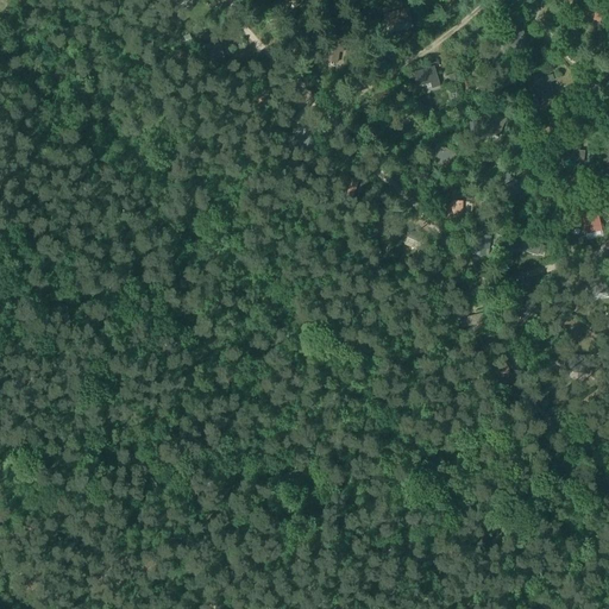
[(584,7),(583,17),(600,20),(602,11),(584,7)]
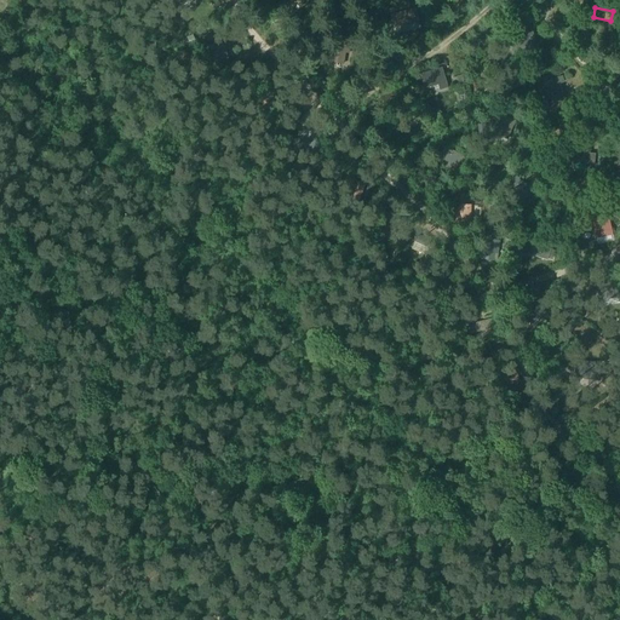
[(413,15),(391,18),(394,32),(415,27),(413,15)]
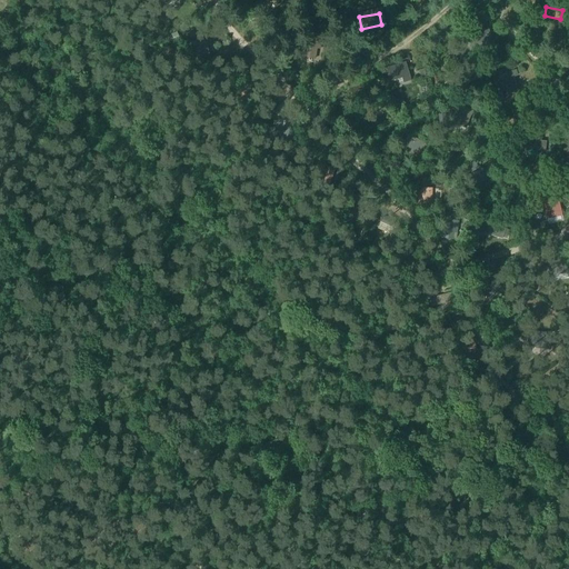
[(469,42),(489,40),(488,27),(467,29),(469,42)]
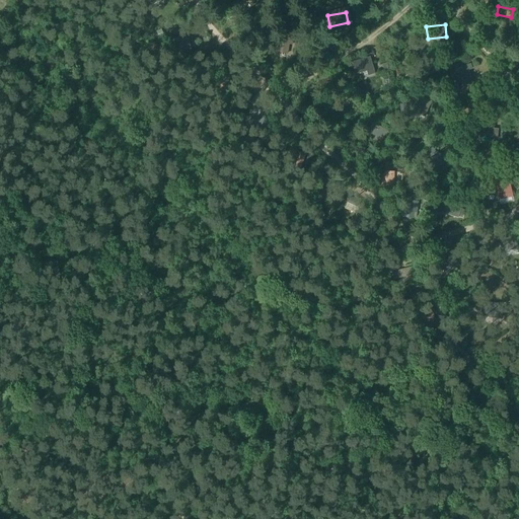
[(281,31),(277,52),(287,54),(289,44),(291,44),(293,33),(281,31)]
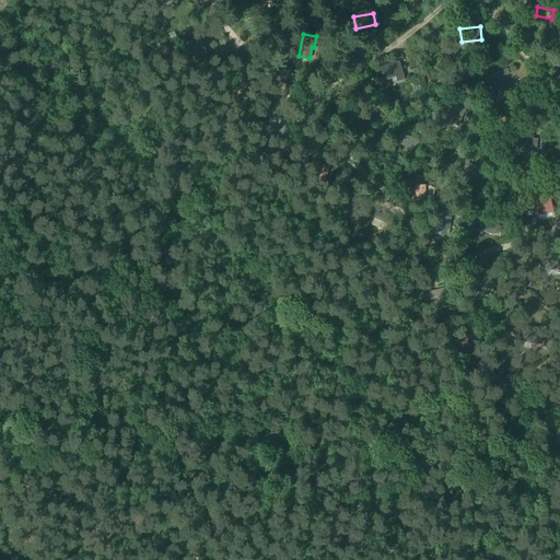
[(375,85),(395,82),(392,69),(372,73),(375,85)]
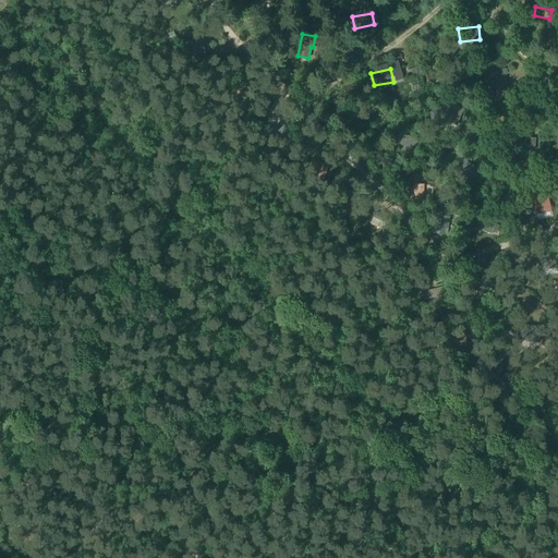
[(508,88),(504,76),(508,74),(507,70),(489,76),(496,94),(500,93),(500,91),(508,88)]
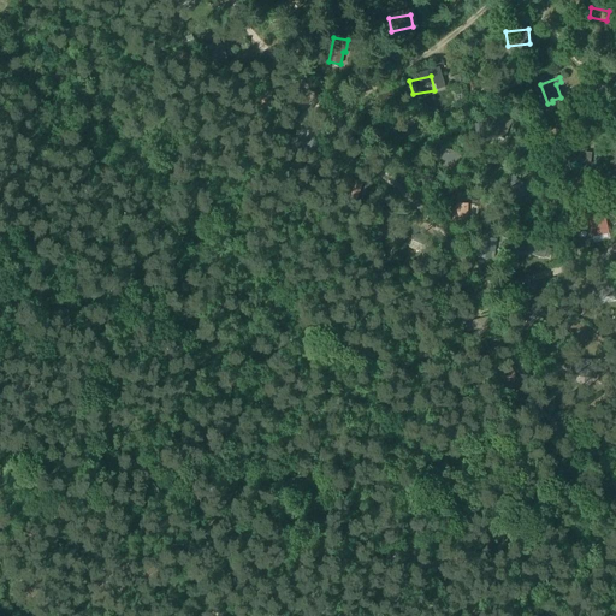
[(253,93),(248,95),(255,108),(271,101),(266,89),(254,95),(253,93)]
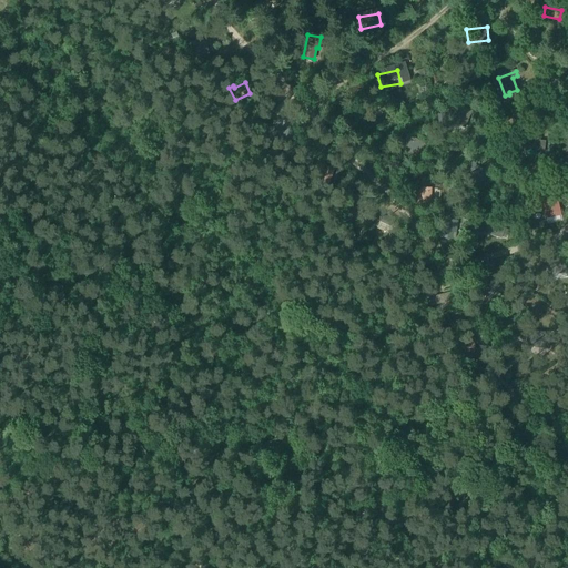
[(359,103),(345,112),(351,122),(365,113),(359,103)]
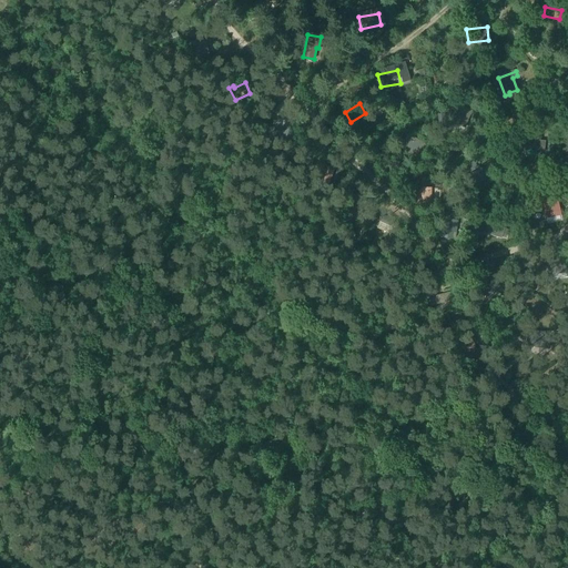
[(465,128),(472,112),(458,107),(452,123),(465,128)]
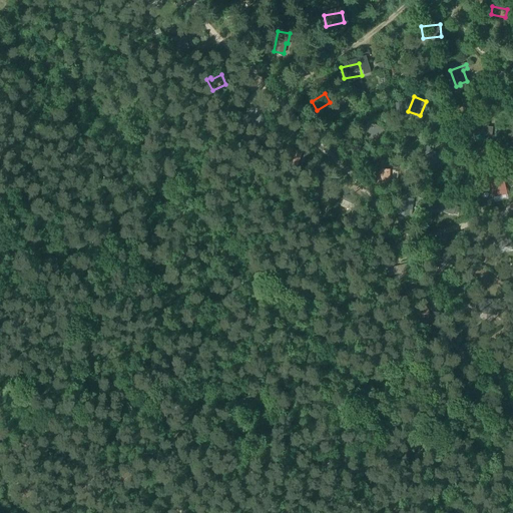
[(243,118),(245,131),(261,129),(259,119),(248,120),(248,117),(243,118)]
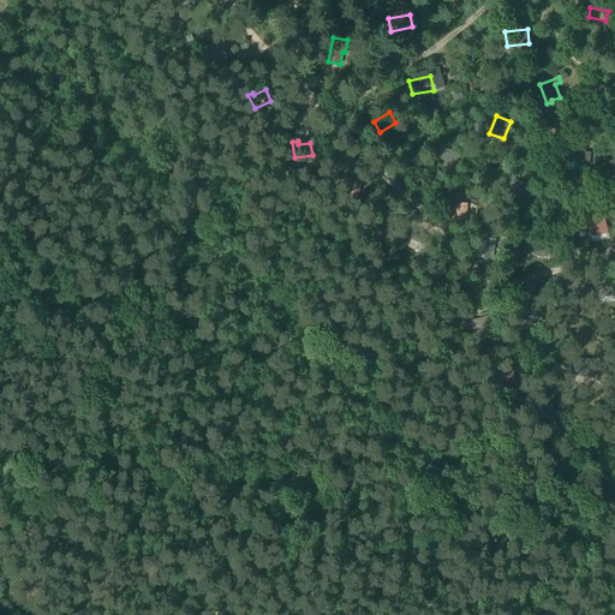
[(583,155),(584,147),(567,144),(565,160),(587,162),(589,155),(583,155)]
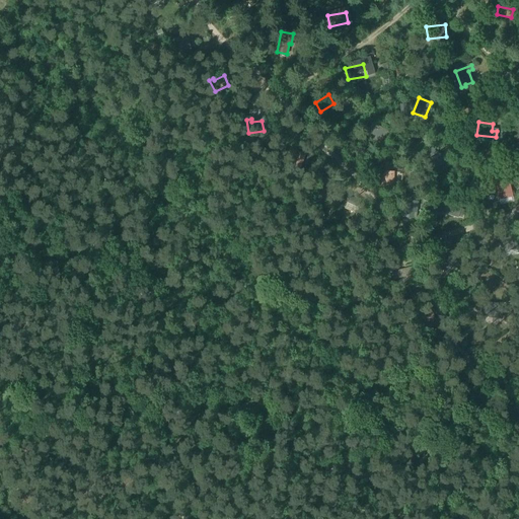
[(373,125),(368,134),(385,143),(390,134),(373,125)]
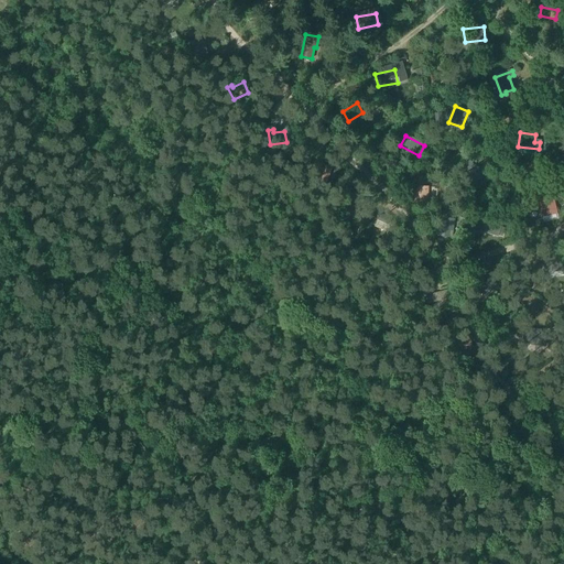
[(481,181),(486,173),(472,165),(467,173),(481,181)]
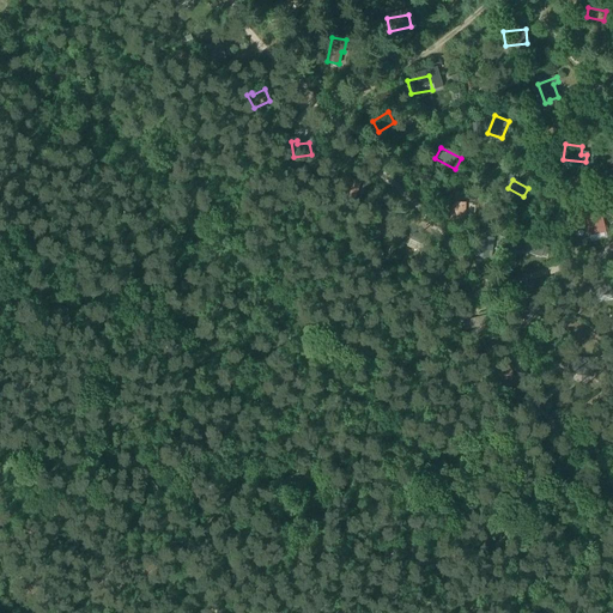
[(450,226),(461,226),(461,217),(465,217),(465,204),(451,202),(450,226)]
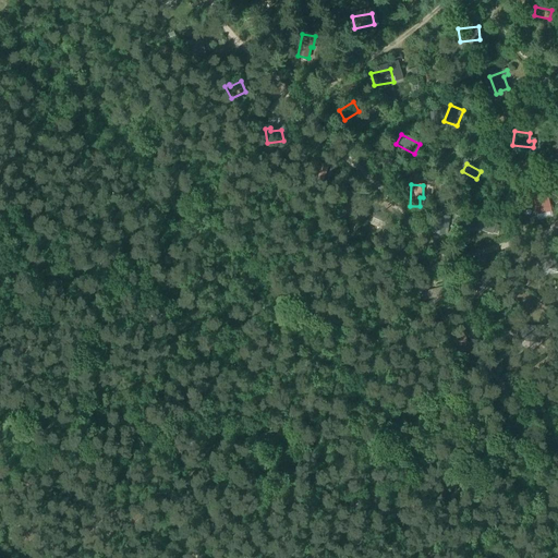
[(547,196),(533,198),(536,214),(550,211),(547,196)]
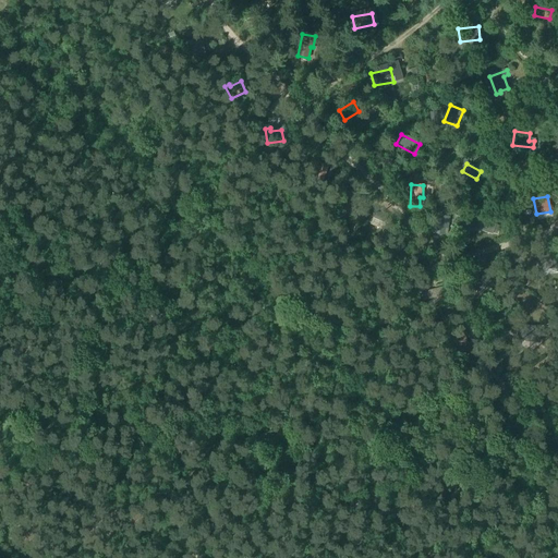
[(496,219),(493,218),(490,214),(483,211),(477,226),(483,228),(482,229),(496,233),(498,227),(494,226),(496,219)]
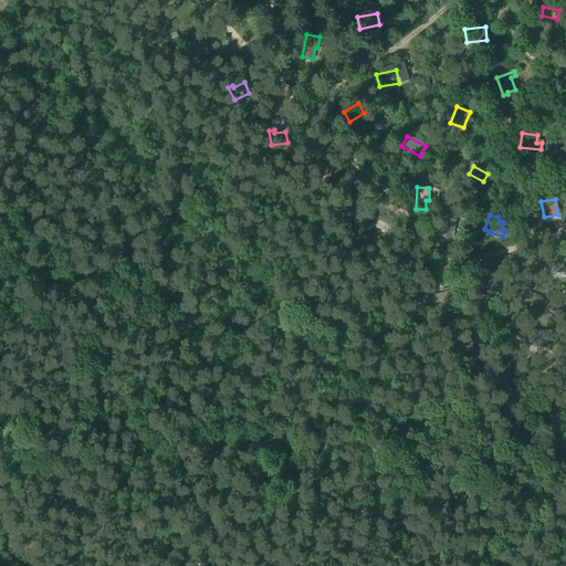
[(377,220),(374,228),(389,233),(392,226),(377,220)]
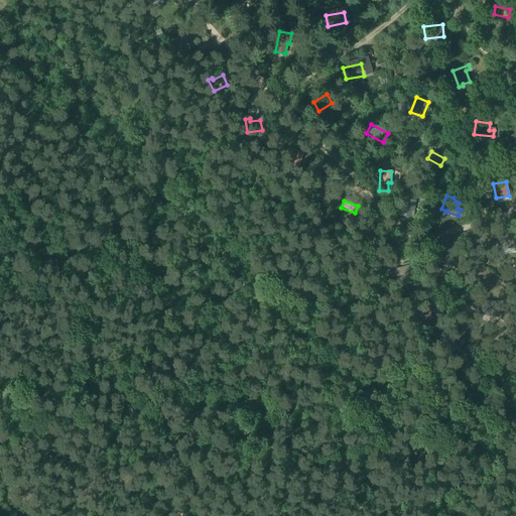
[(401,215),(410,217),(411,210),(414,210),(414,206),(403,204),(401,215)]
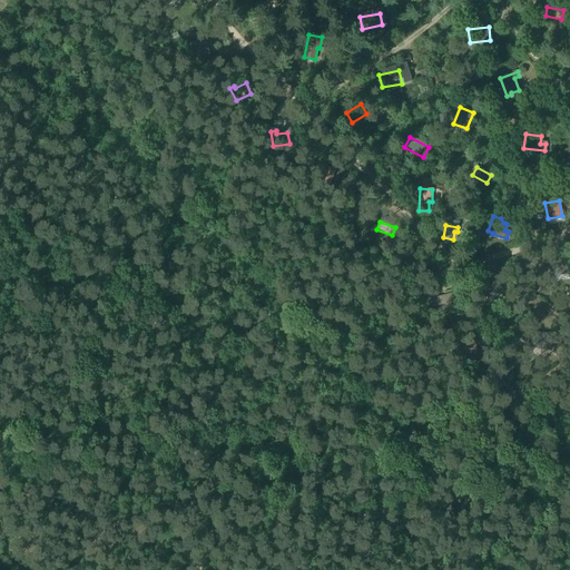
[(410,248),(401,246),(396,273),(405,275),(410,248)]
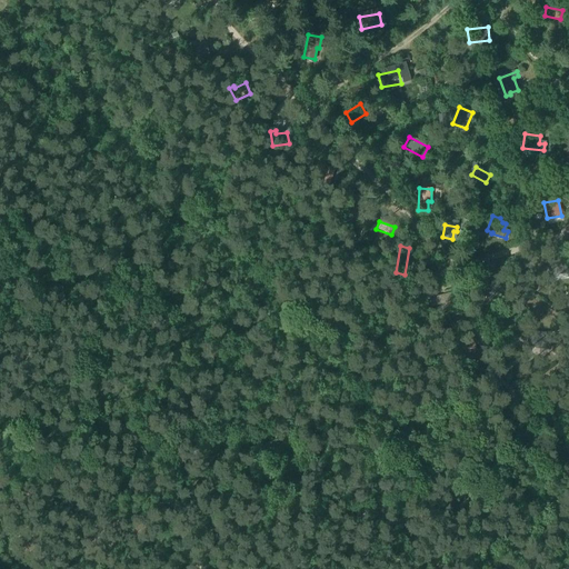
[(435,261),(427,252),(422,256),(430,265),(435,261)]
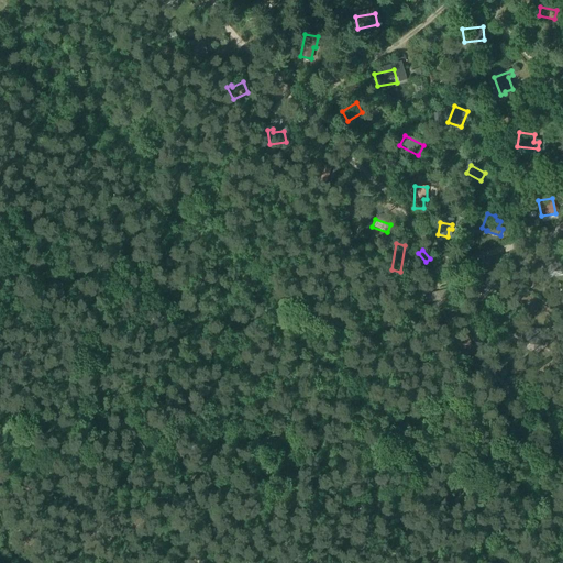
[(543,272),(562,268),(561,256),(542,260),(543,272)]
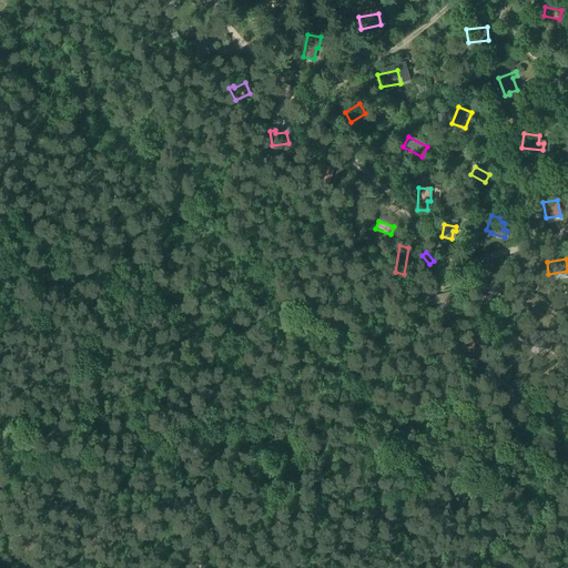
[(483,291),(488,300),(503,292),(495,280),(492,282),(493,284),(483,291)]
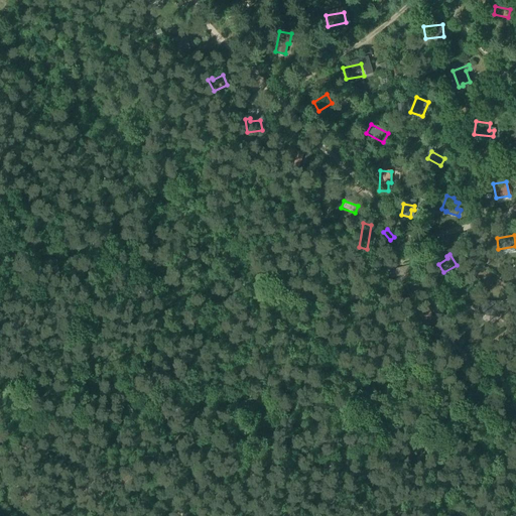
[(408,265),(383,271),(386,280),(410,274),(408,265)]
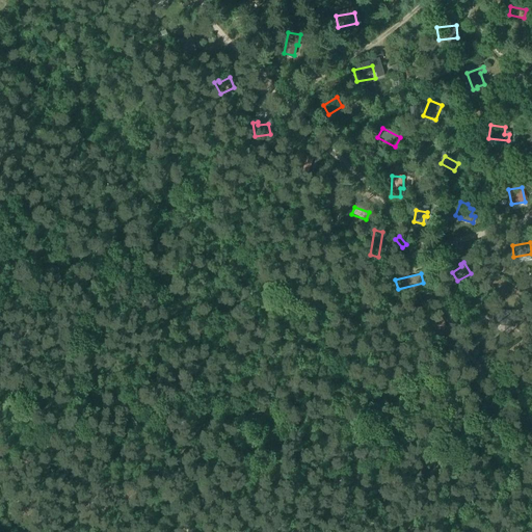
[(496,311),(494,324),(514,326),(514,320),(510,319),(511,313),(496,311)]
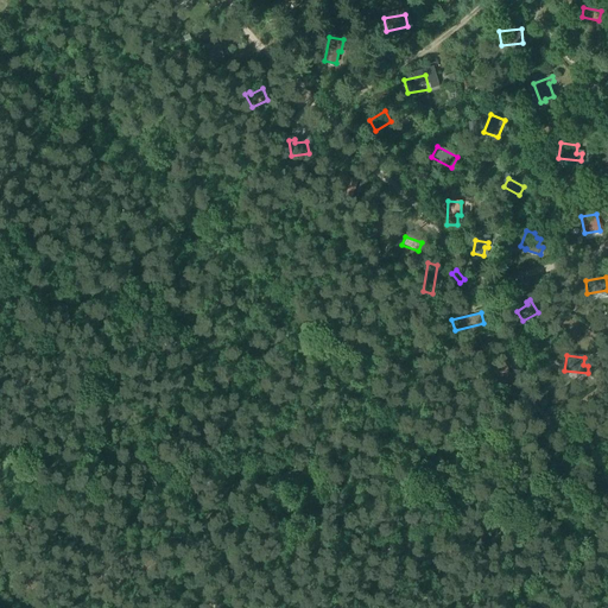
[(485,368),(487,380),(508,375),(506,365),(485,368)]
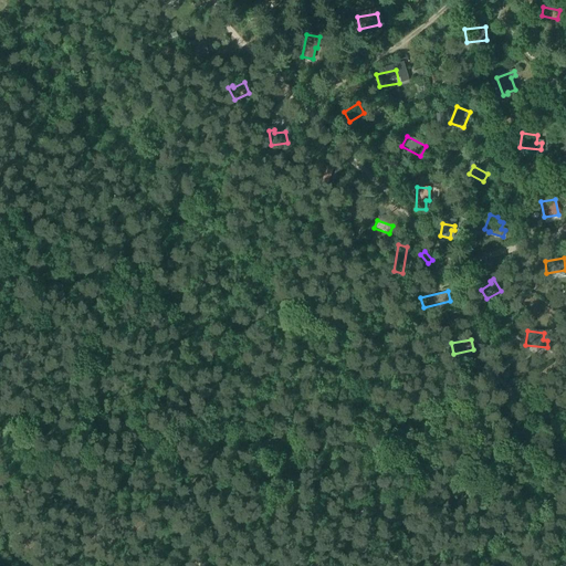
[(549,409),(548,397),(528,399),(530,411),(549,409)]
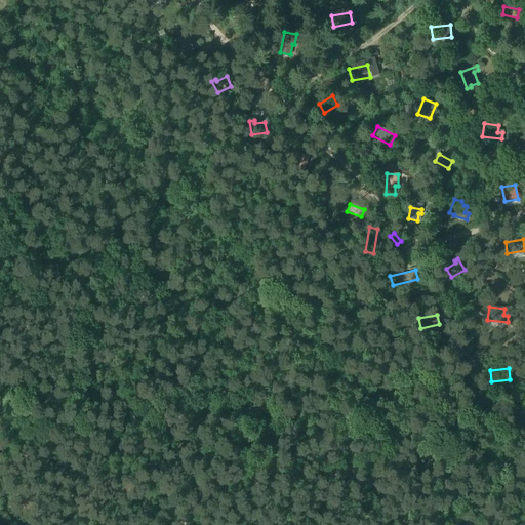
[(518,419),(515,426),(519,429),(524,432),(524,419),(522,420),(518,419)]
